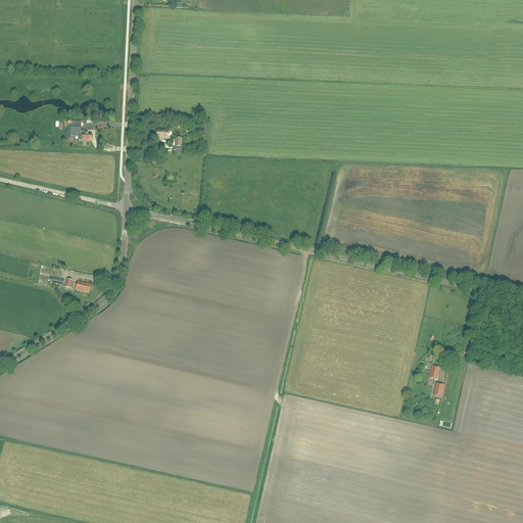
[(72,123),(70,127),(70,136),(79,136),(79,141),(83,141),(84,141),(84,142),(86,142),(86,141),(91,141),(92,135),(85,135),(85,133),(84,132),(81,132),(81,123),(72,123)]
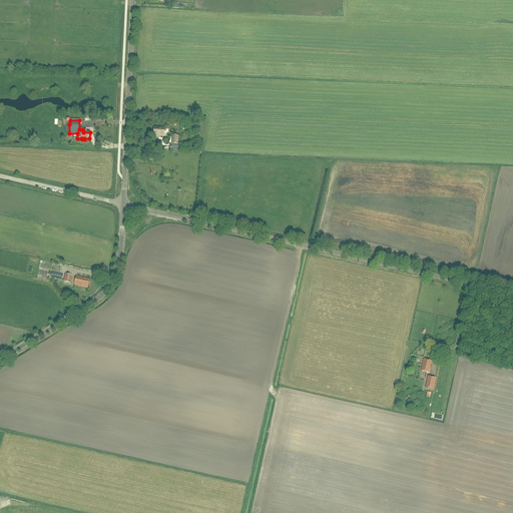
[(154,128),(154,135),(161,136),(164,137),(165,128),(161,128),(154,128)]
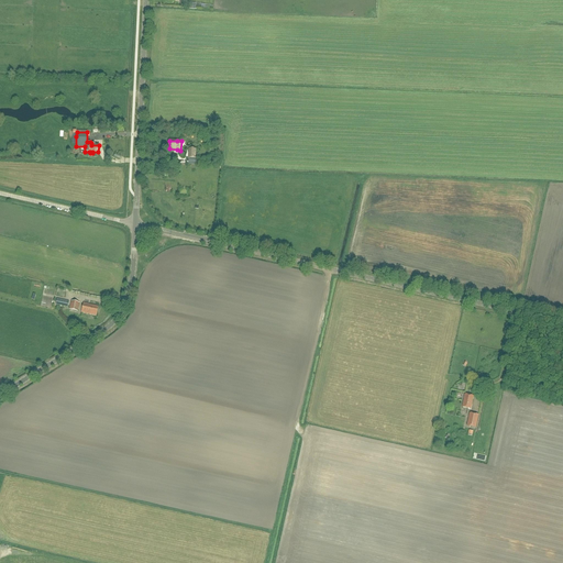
[(69,310),(78,312),(79,304),(72,301),(69,310)]
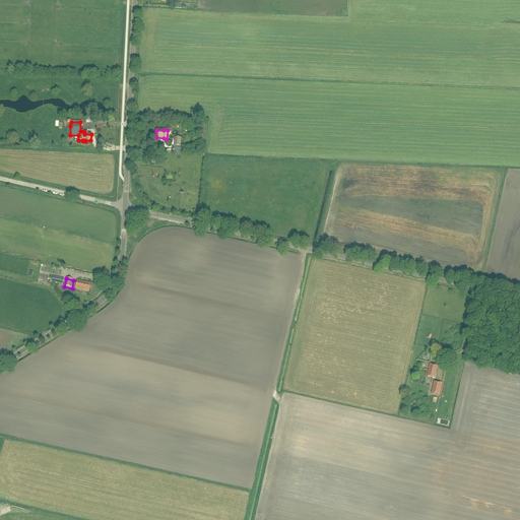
[(88,291),(90,283),(81,281),(77,280),(75,288),(88,291)]
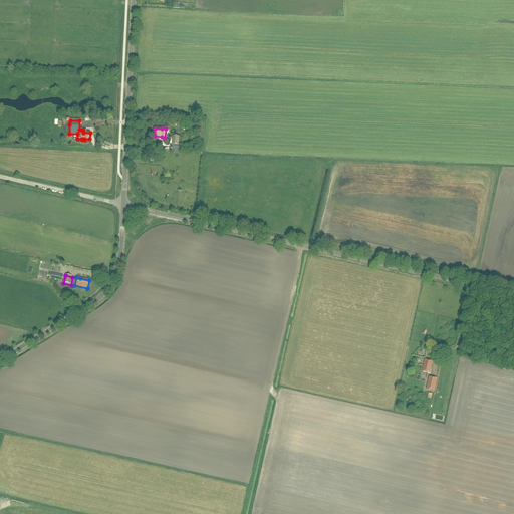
[(422,371),(430,373),(432,361),(425,360),(422,371)]
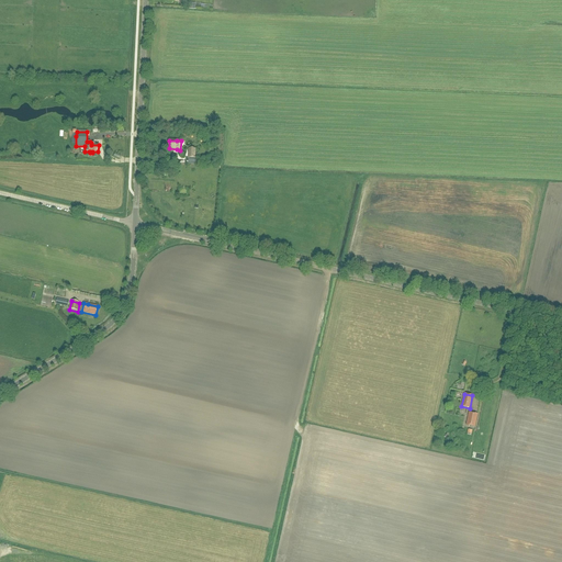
[(469,413),(465,426),(474,427),(478,415),(469,413)]
